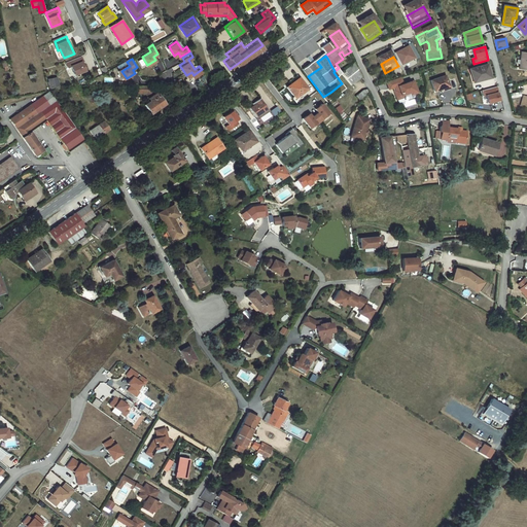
[(72,71),(75,70),(79,78),(90,74),(85,66),(88,65),(85,60),(70,66),(72,71)]
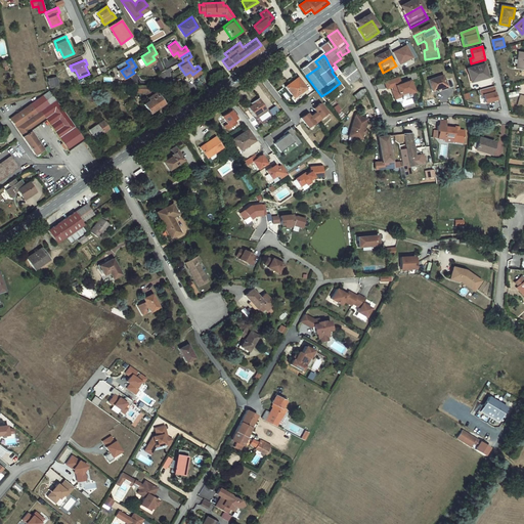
[(339,72),(348,85),(360,77),(351,64),(339,72)]
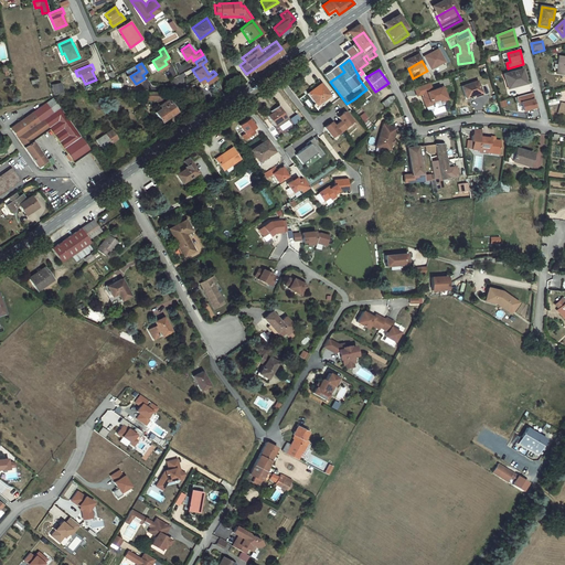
[(524,71),(507,75),(510,87),(521,85),(521,86),(529,84),(524,71)]
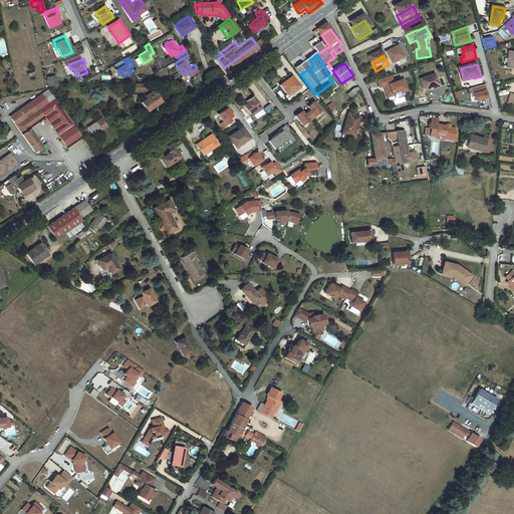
[(435,75),(422,79),(425,89),(439,84),(435,75)]
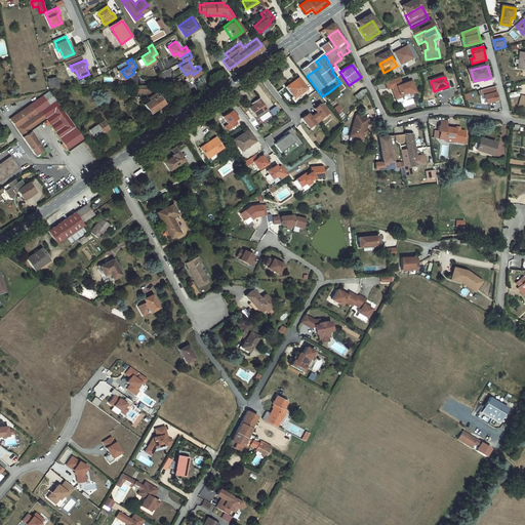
[(59,86),(57,78),(49,80),(51,88),(59,86)]
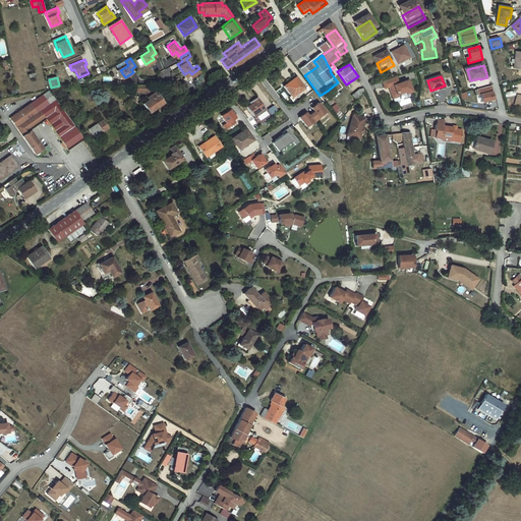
[(388,89),(391,100),(399,98),(398,96),(413,92),(410,79),(398,82),(397,77),(381,81),(383,90),(388,89)]
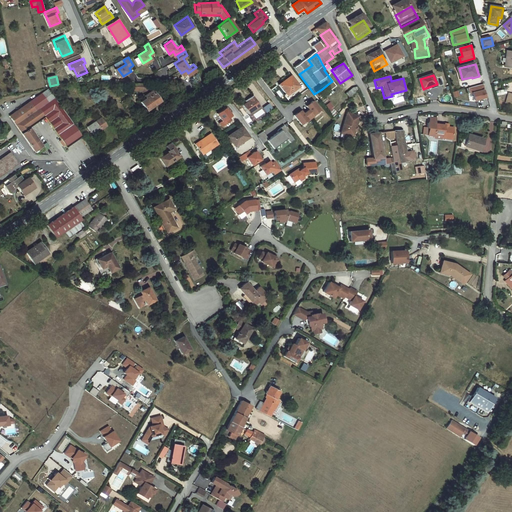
[(296,83),(284,92),(292,102),(304,94),(296,83)]
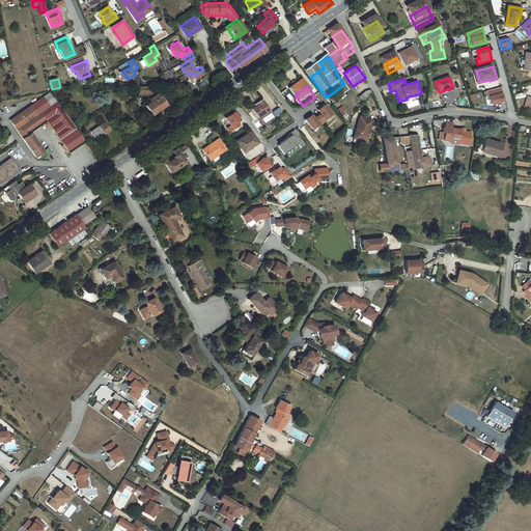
[(488,99),(493,98),(494,104),(505,101),(502,87),(486,91),(488,99)]
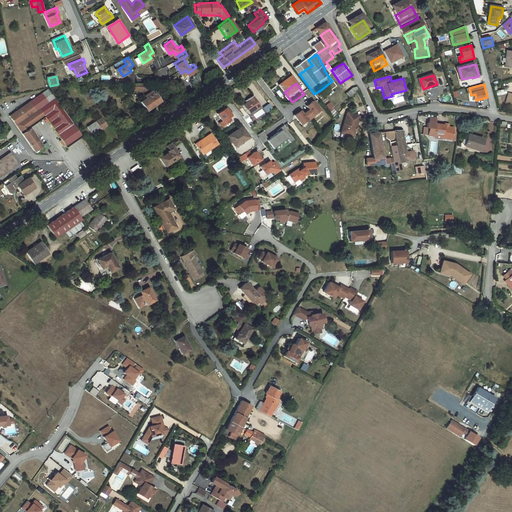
[(143,97),(138,100),(144,110),(158,100),(153,92),(154,91),(152,88),(150,90),(146,92),(141,95),(143,97)]
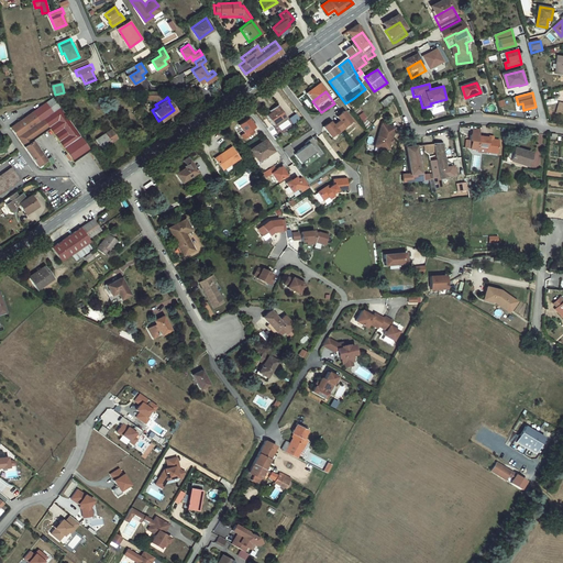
[(78,136),(52,98),(31,112),(24,117),(8,128),(36,166),(44,161),(30,141),(47,129),(72,162),(87,150),(78,136)]
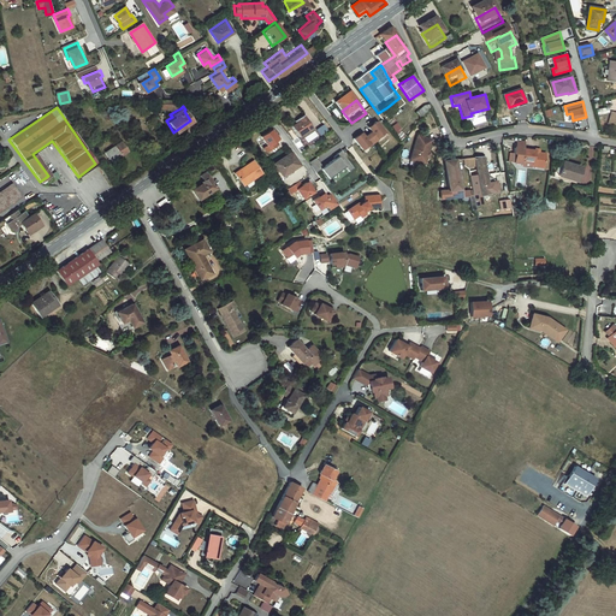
[(308,123),(300,130),(302,132),(297,135),(304,144),(318,136),(308,123)]
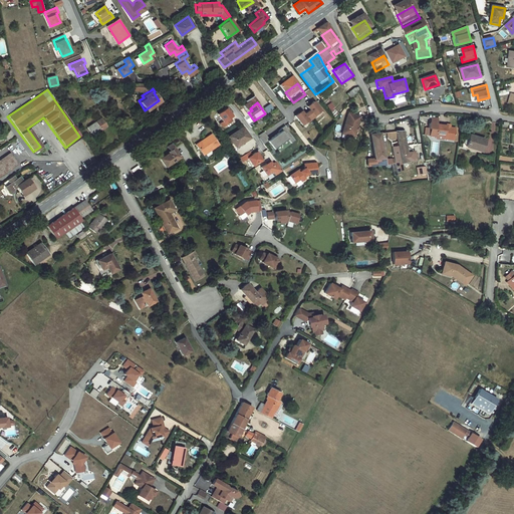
[(333,117),(338,113),(329,102),(325,106),(333,117)]
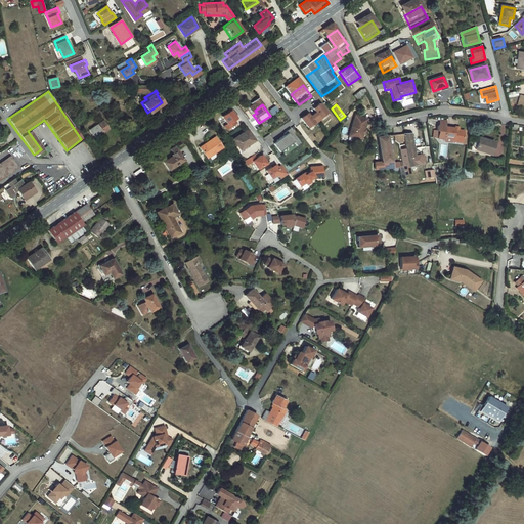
[(317,122),(322,128),(325,126),(325,125),(332,120),(324,111),(318,116),(320,120),(317,122)]
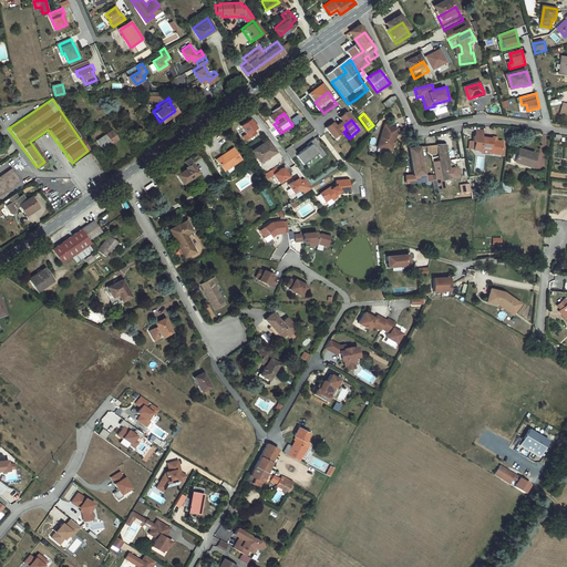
[(256,127),(247,133),(253,142),(259,137),(261,135),(256,127)]
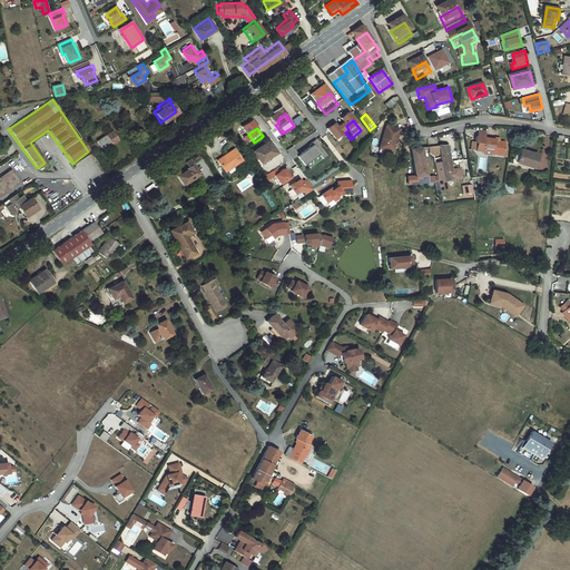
[(351,139),(345,133),(343,135),(340,131),(332,137),(340,147),(346,141),(347,143),(351,139)]
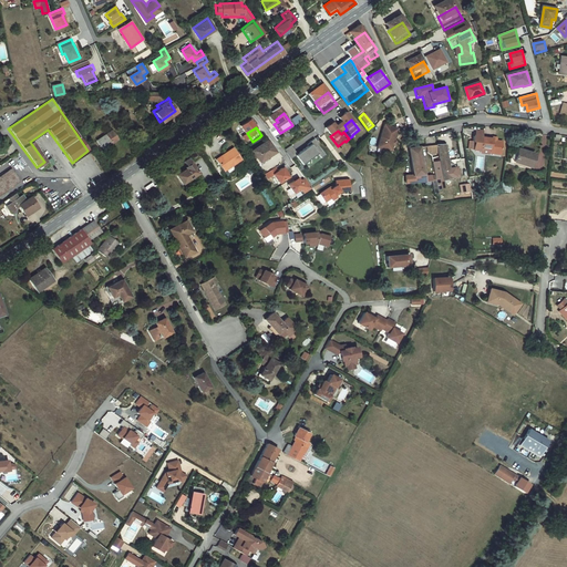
[(115,137),(106,133),(95,141),(101,148),(115,137)]
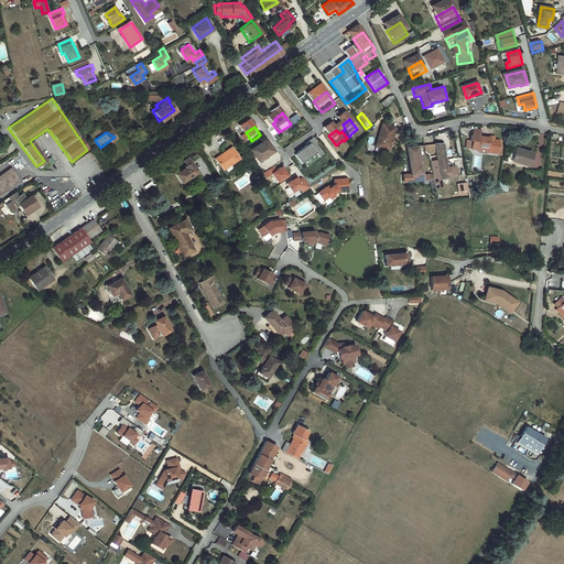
[(400,136),(387,132),(381,155),(392,158),(394,149),(397,149),(397,148),(400,136)]
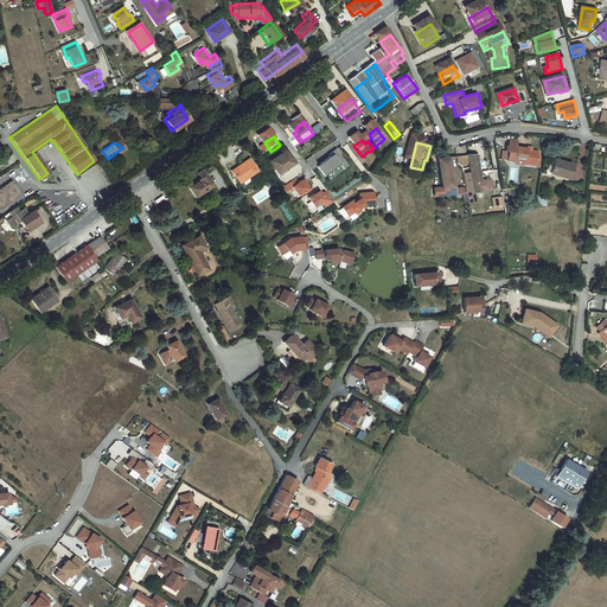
[(526,165),(526,163),(537,164),(538,151),(528,149),(528,148),(517,148),(518,146),(511,145),(511,147),(510,147),(509,147),(508,153),(511,153),(511,157),(509,158),(509,161),(516,163),(517,165),(525,165),(526,165)]
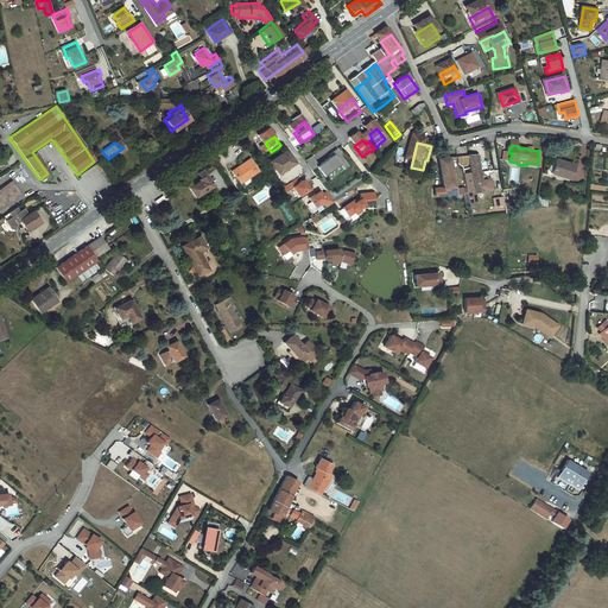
[(278,147),(271,152),(267,154),(270,158),(282,151),(278,147)]
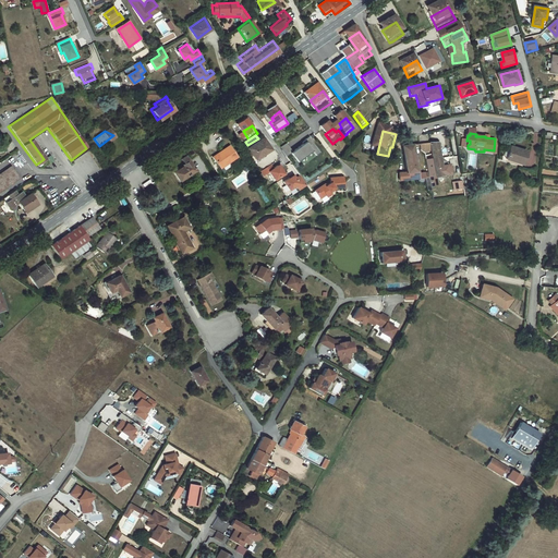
[(310,146),(311,147),(307,149),(307,150),(299,157),(305,165),(316,157),(320,162),(324,159),(316,148),(317,148),(313,143),(310,146)]
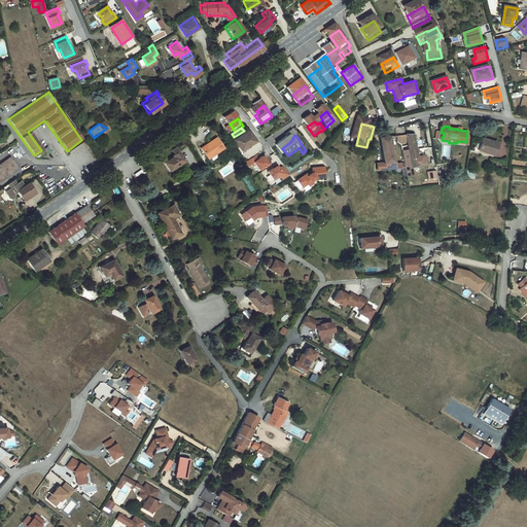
[(247,157),(261,148),(254,138),(244,144),(245,146),(241,148),(242,149),(240,151),(244,159),(247,157)]
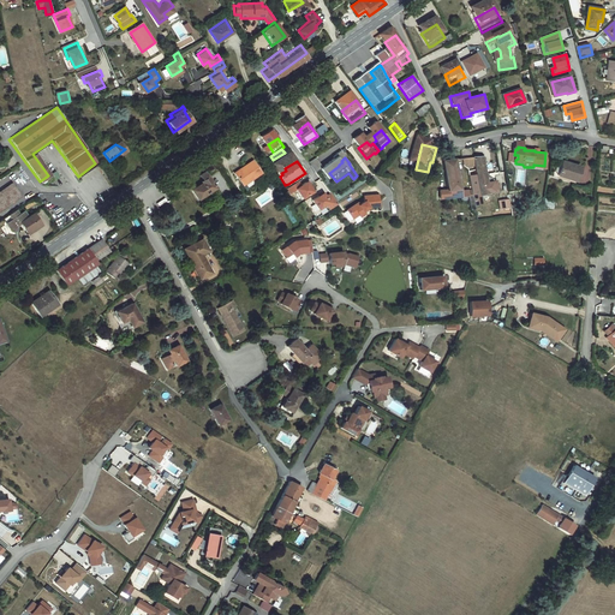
[(584,167),(565,162),(561,177),(581,181),(584,167)]
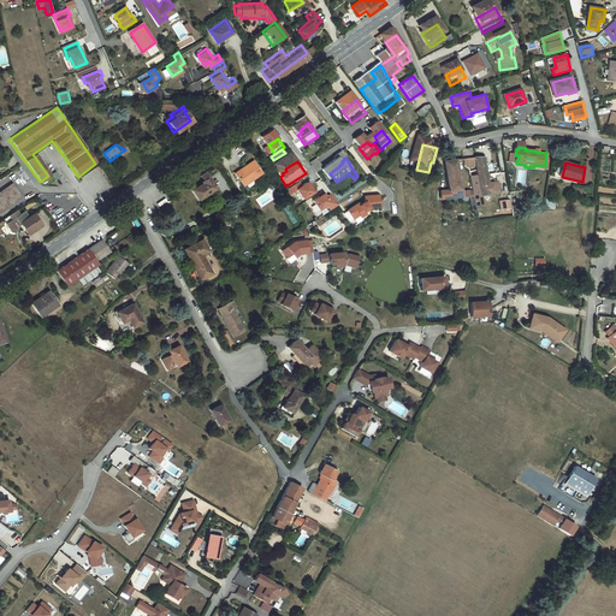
[(491,164),(477,166),(478,173),(484,172),(489,201),(481,201),(483,205),(497,203),(491,164)]
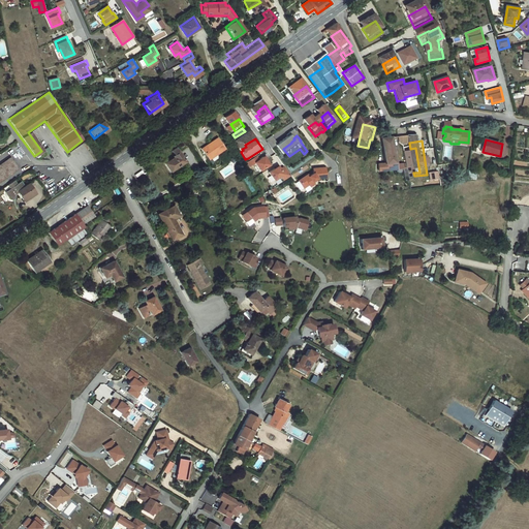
[(280,152),(282,150),(276,143),(271,147),(276,154),(280,152)]
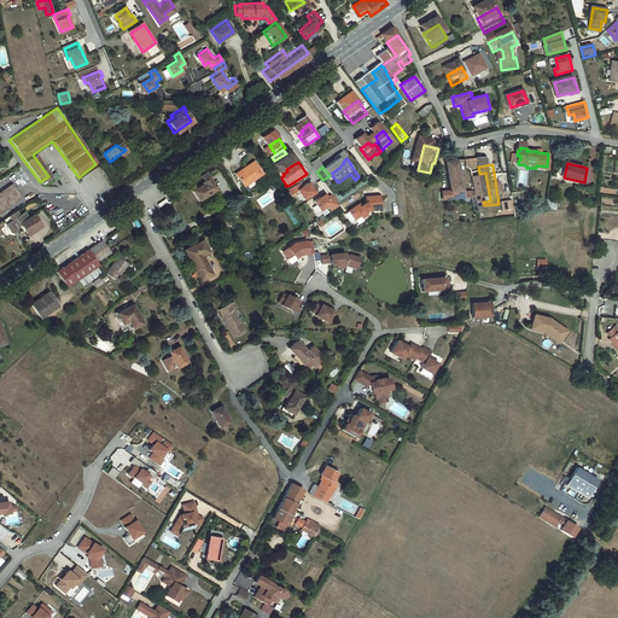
[(472,205),(465,168),(454,169),(459,199),(450,199),(450,208),(472,205)]
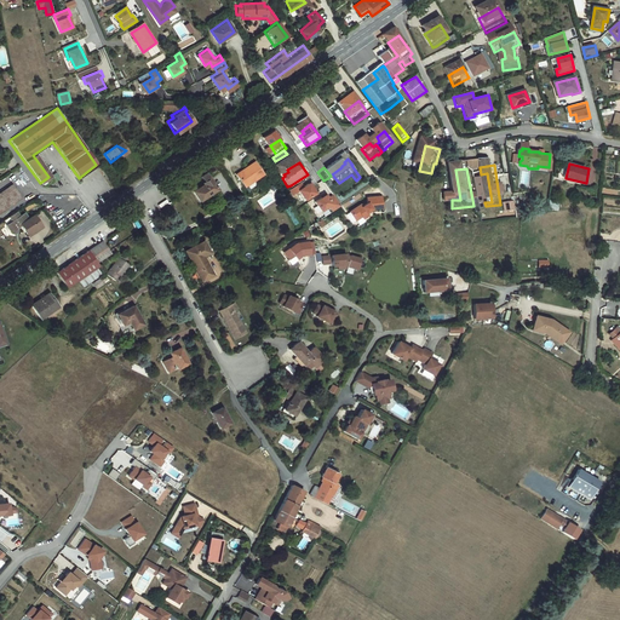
[(263,170),(245,183),(252,195),(271,182),(263,170)]
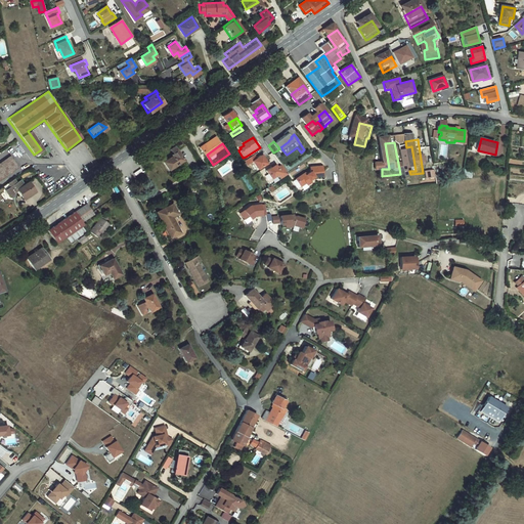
[(287,155),(280,147),(279,148),(277,150),(282,158),(287,155)]
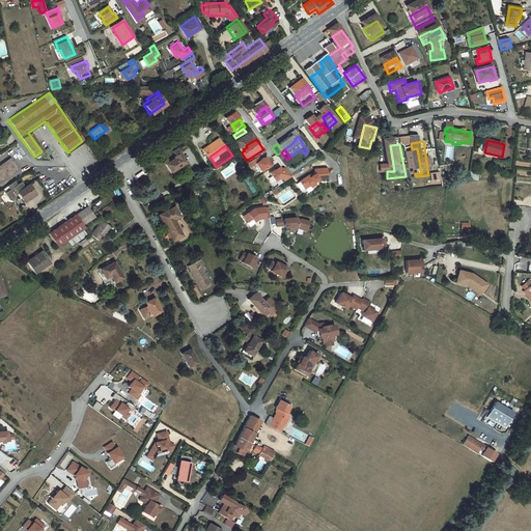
[(0,180),(17,169),(9,158),(0,164),(0,180)]
